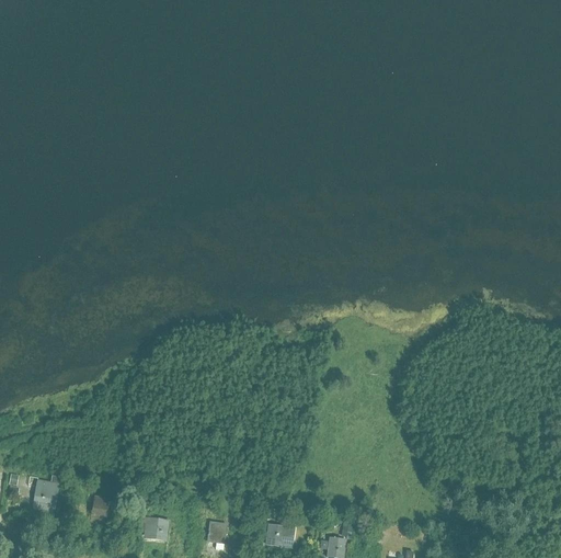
[(37,479),(34,494),(43,497),(42,501),(56,503),(59,482),(60,476),(52,474),(50,481),(37,479)]
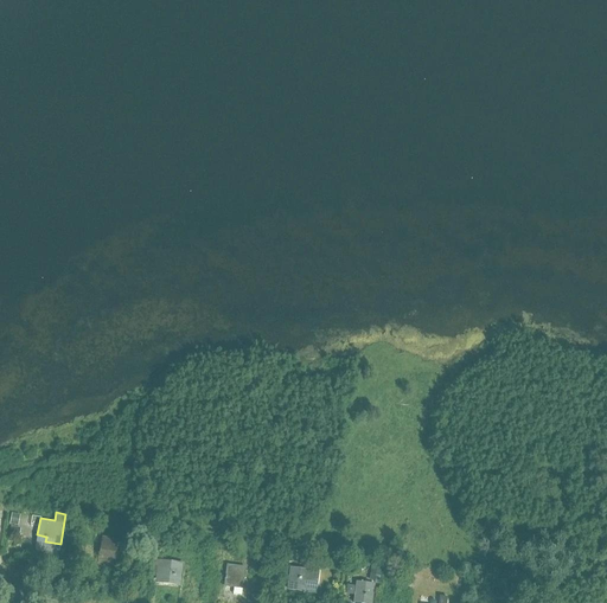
[(97,560),(113,563),(117,539),(102,537),(97,560)]
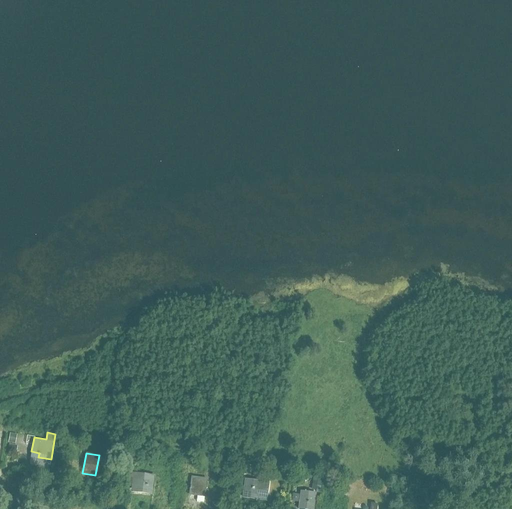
[(136,490),(151,492),(154,475),(131,471),(130,478),(138,479),(136,490)]
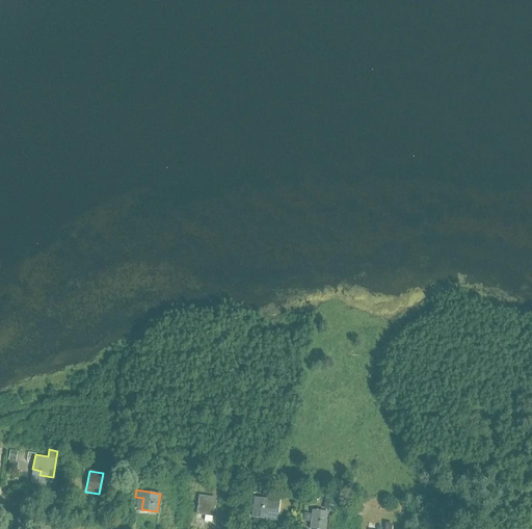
[(324,506),(333,507),(335,492),(326,491),(324,506)]
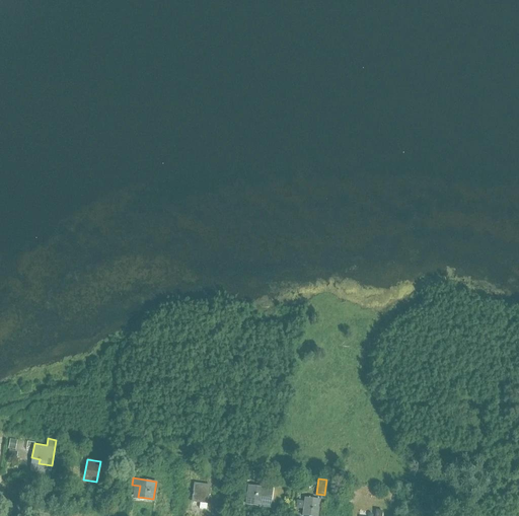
[(194,482),(192,499),(200,500),(199,506),(206,507),(207,499),(209,484),(194,482)]
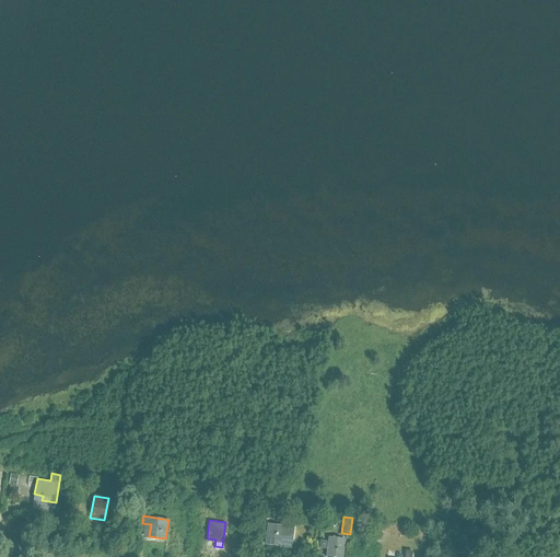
[(270,523),(269,536),(266,535),(265,542),(291,545),(293,526),(270,523)]
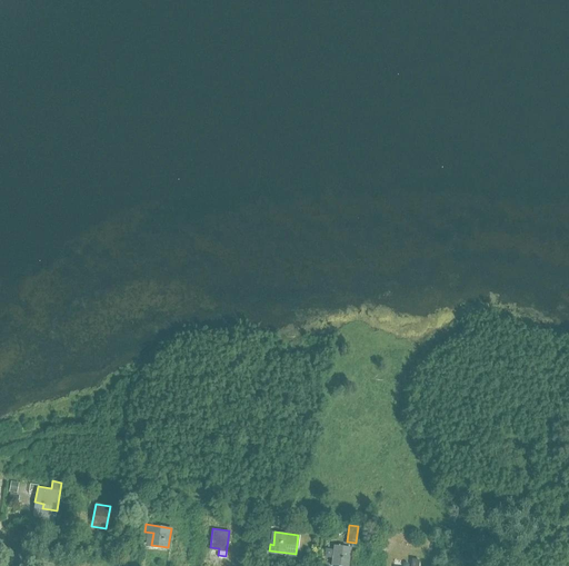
[(331,563),(333,563),(347,565),(349,547),(335,545),(333,550),(336,552),(336,554),(332,554),(331,563)]
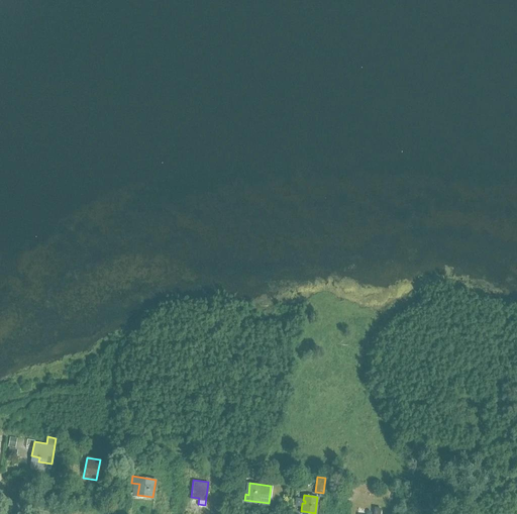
[(366,504),(366,512),(375,512),(375,504),(366,504)]
